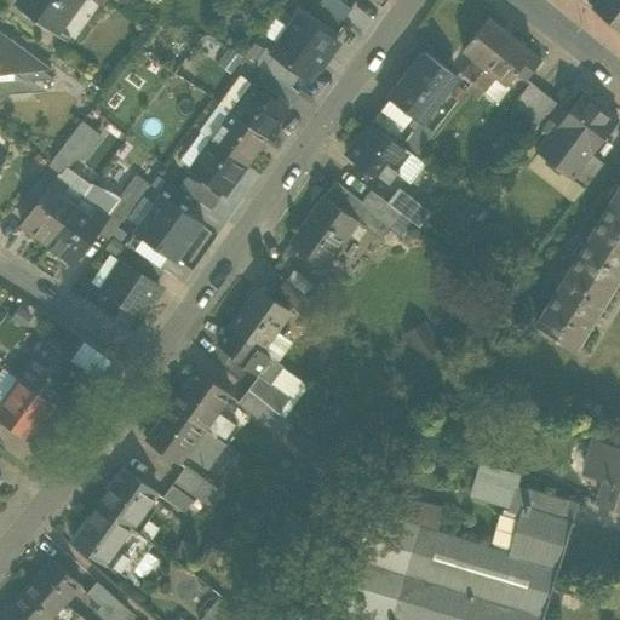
[(19,0),(17,5),(57,33),(58,30),(52,26),(64,10),(70,13),(80,0),(19,0)]
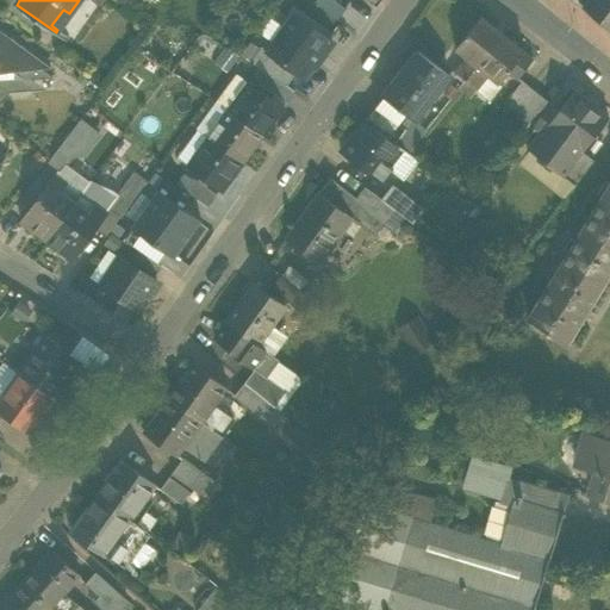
[(601,22),(609,7),(609,0),(587,0),(583,7),(601,22)]
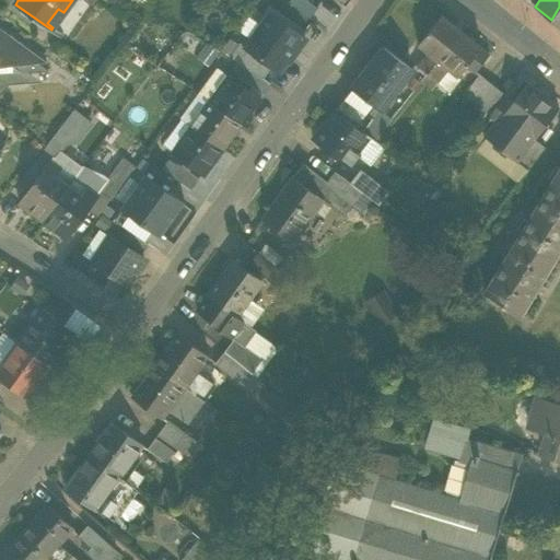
[(53,27),(63,12),(58,9),(47,23),(53,27)]
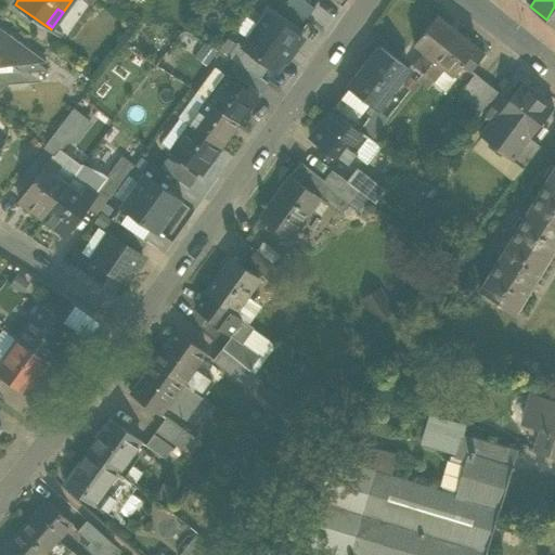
[(244,47),(243,48),(269,66),(273,69),(281,59),(284,61),(301,37),(268,13),(244,47)]
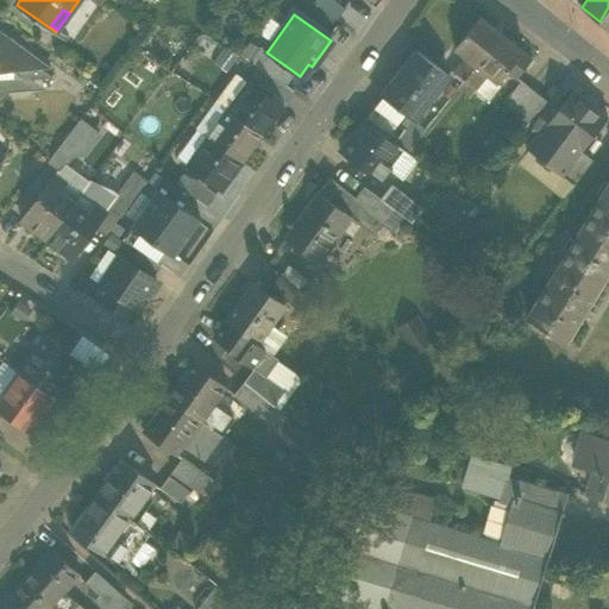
[(453,50),(464,58),(475,68),(501,36),(478,18),(453,50)]
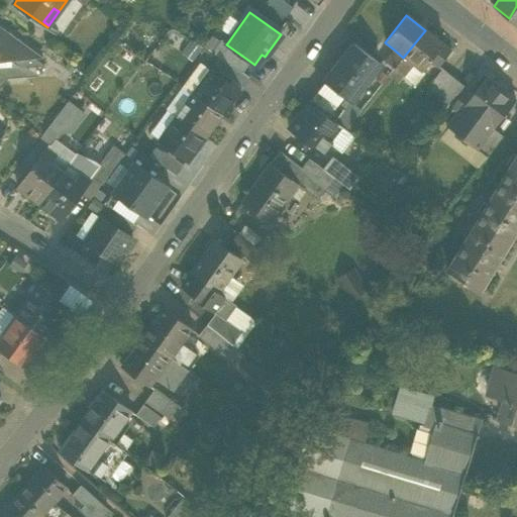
[(421,72),(429,62),(443,44),(425,30),(403,58),(419,71),(421,72)]
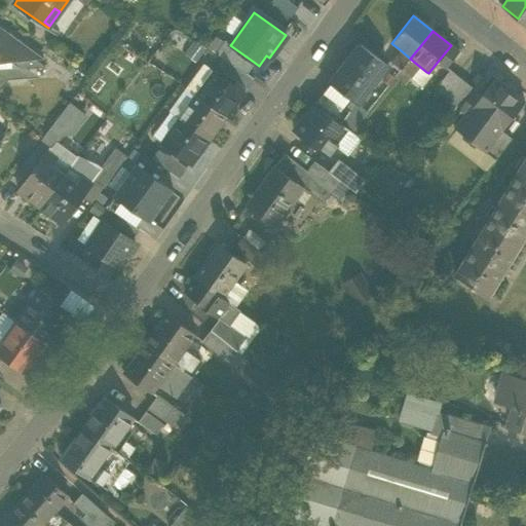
[(247,74),(255,63),(230,45),(231,44),(225,40),(216,54),(233,66),(234,65),(247,74)]
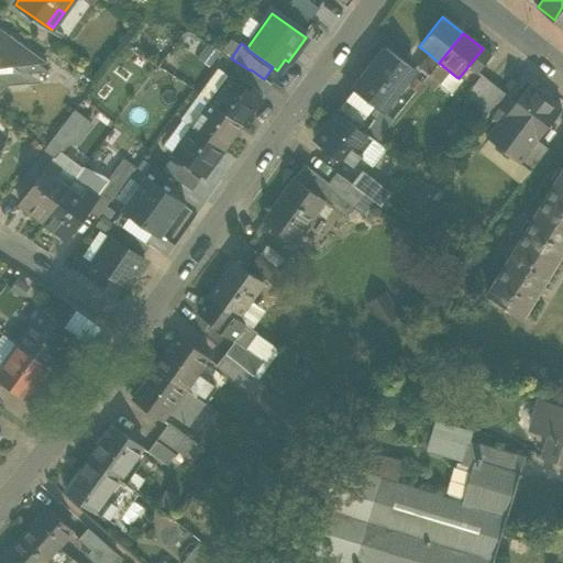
[(376,105),(383,110),(412,68),(383,47),(353,88),(376,105)]
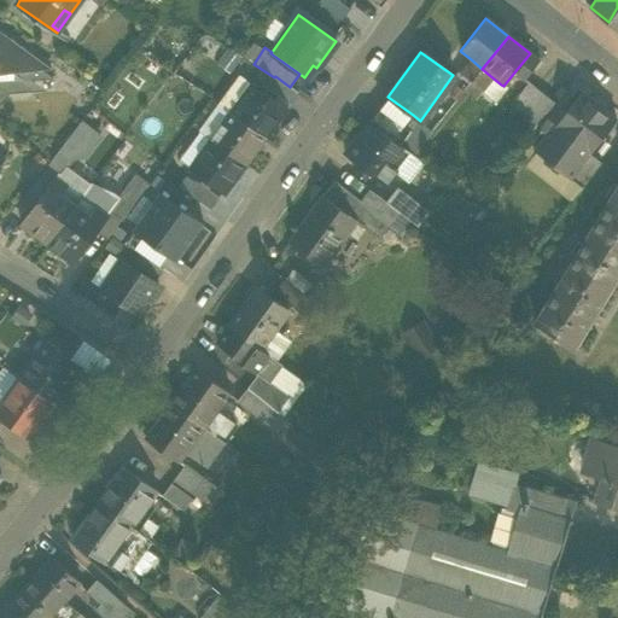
[(537,59),(530,53),(513,74),(522,80),(537,59)]
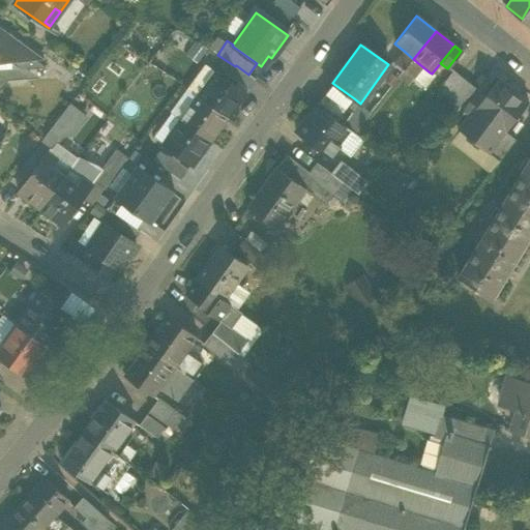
[(405,69),(413,59),(404,51),(394,62),(405,69)]
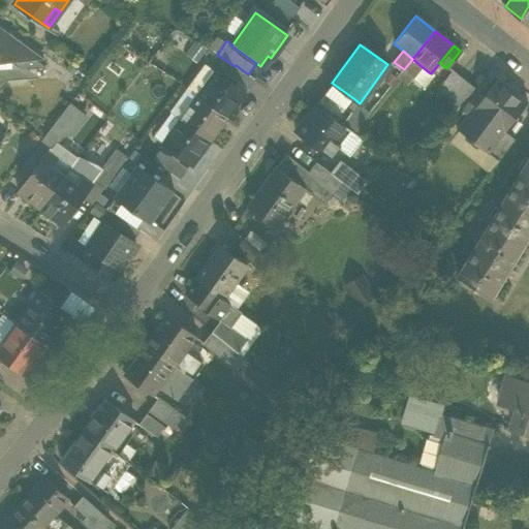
[(268,56),(260,66),(263,68),(271,58),(268,56)]
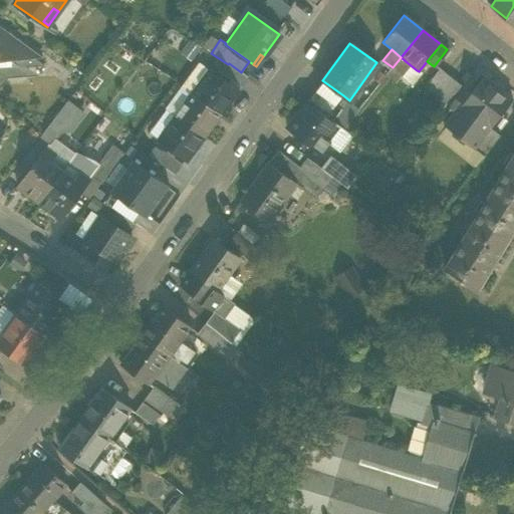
[(393,67),(409,80),(417,70),(401,57),(393,67)]
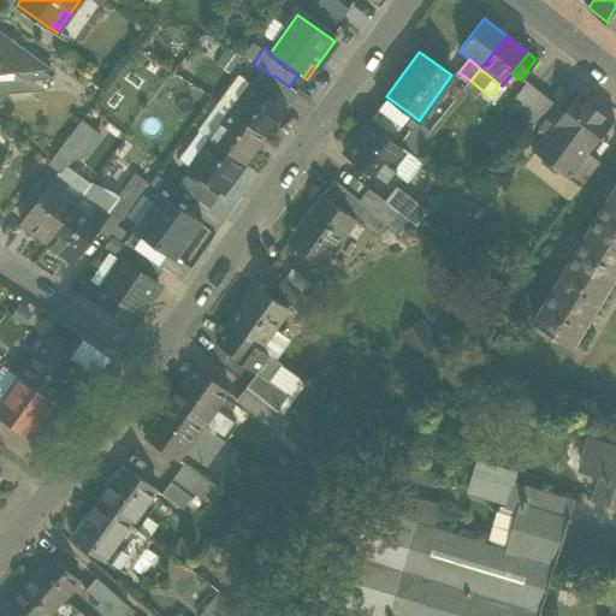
[(270,90),(288,104),(296,92),(277,80),(270,90)]
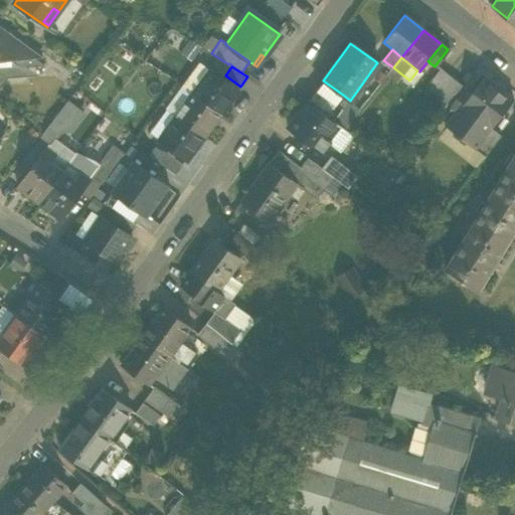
[(425,87),(448,105),(463,86),(441,67),(425,87)]
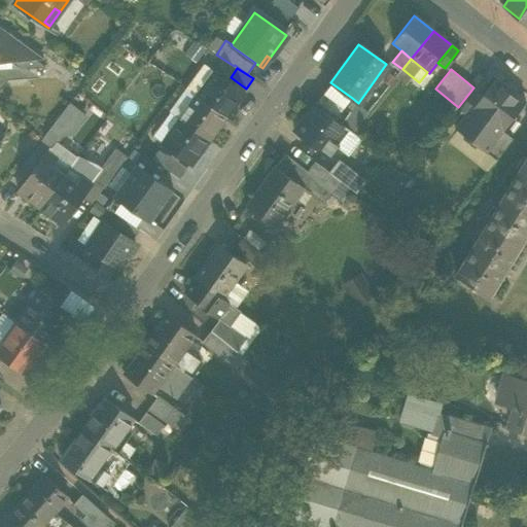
[(215,72),(198,96),(226,116),(243,93),(215,72)]
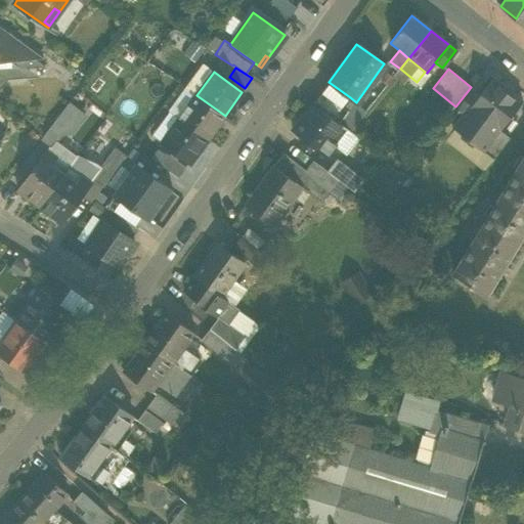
[(493,78),(471,106),(471,107),(498,130),(499,131),(499,130),(523,101),(493,78)]
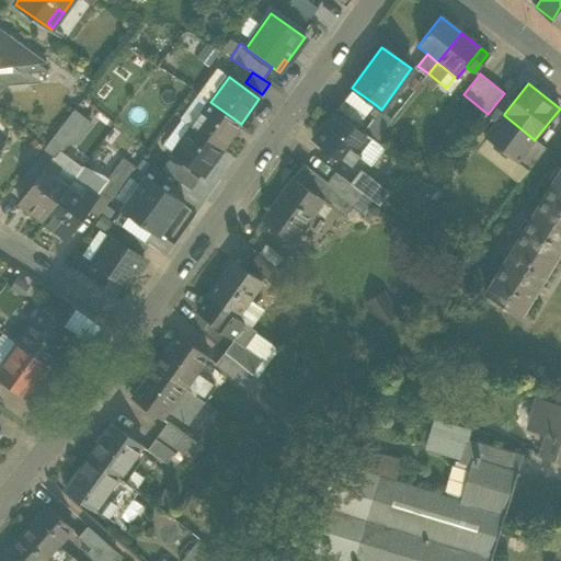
[(335,111),(363,132),(373,119),(367,115),(375,104),(352,88),(335,111)]
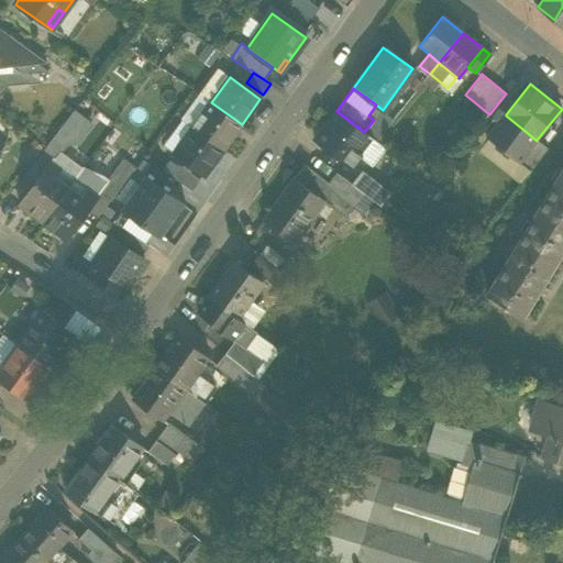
[(211,102),(194,128),(223,150),(242,124),(211,102)]
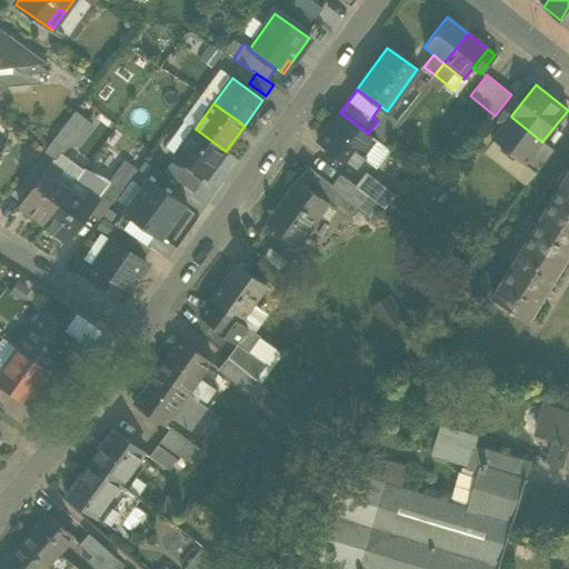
[(525,161),(541,141),(511,117),(511,116),(505,110),(497,119),(505,125),(495,138),(525,161)]
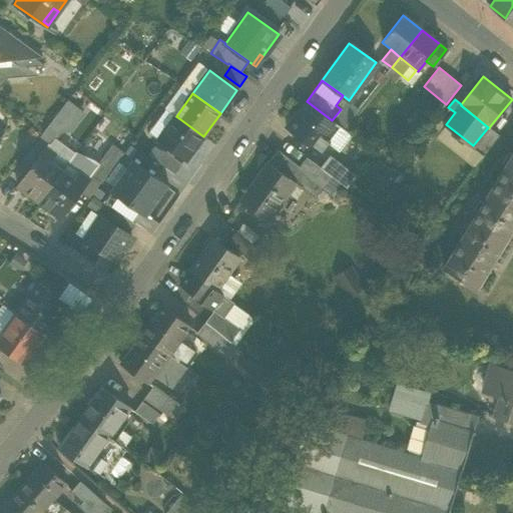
[(287,127),(320,153),(330,140),(325,137),(336,123),(332,120),(307,101),(287,127)]
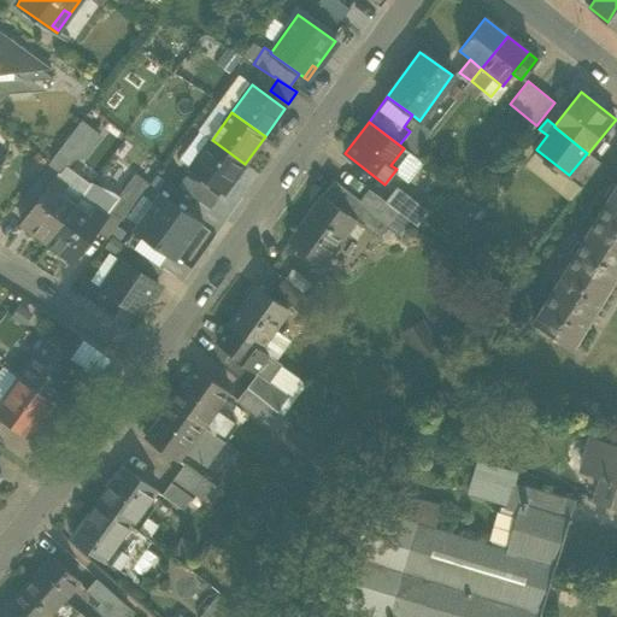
[(48,164),(63,175),(80,151),(66,140),(53,158),(48,164)]
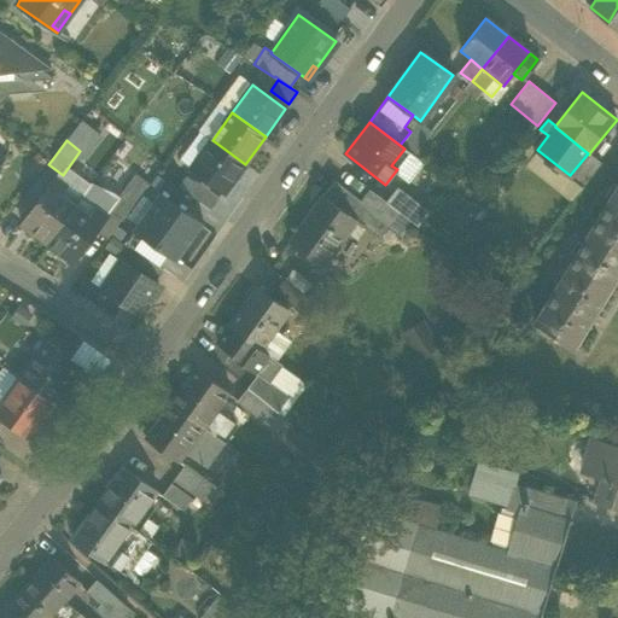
[(223,193),(245,164),(213,140),(191,170),(223,193)]
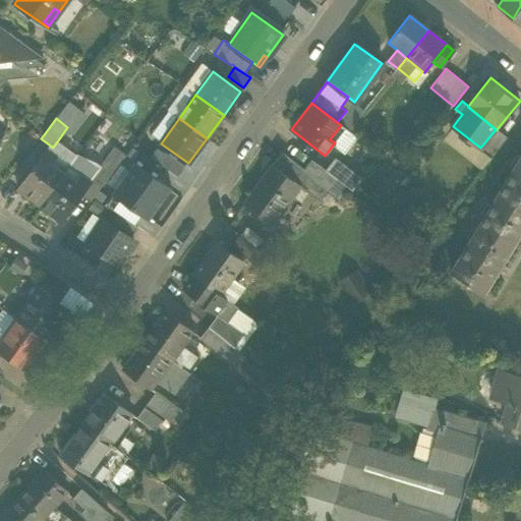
[(479,150),(490,158),(507,137),(497,129),(497,130),(496,129),(480,148),(479,150)]
